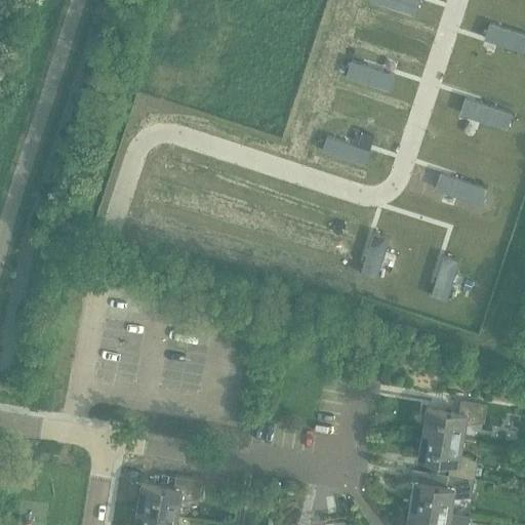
[(370,0),(371,1),(414,15),(418,0),(370,0)]
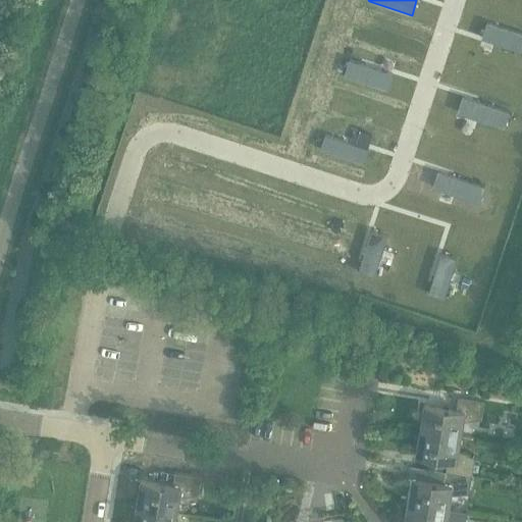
[(487,22),(482,38),(483,39),(521,51),(521,33),(489,23),(487,22)]
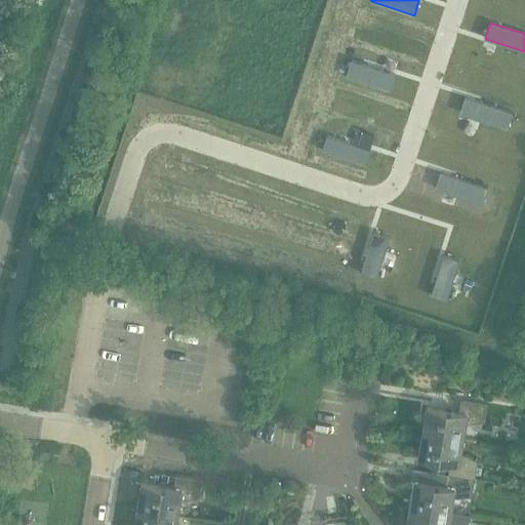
[(352,61),(347,76),(390,90),(395,75),(352,61)]
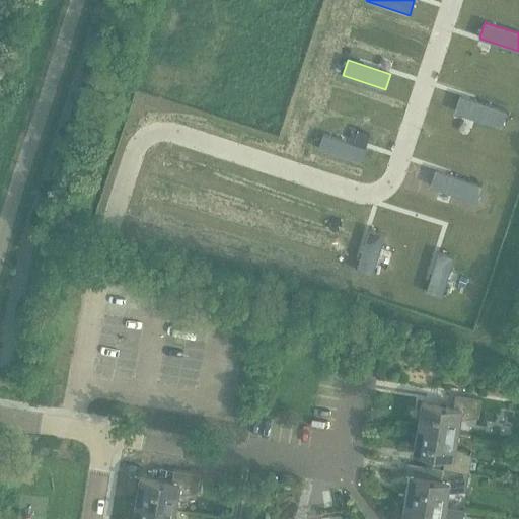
[(460,96),(455,112),(501,127),(506,112),(460,96)]
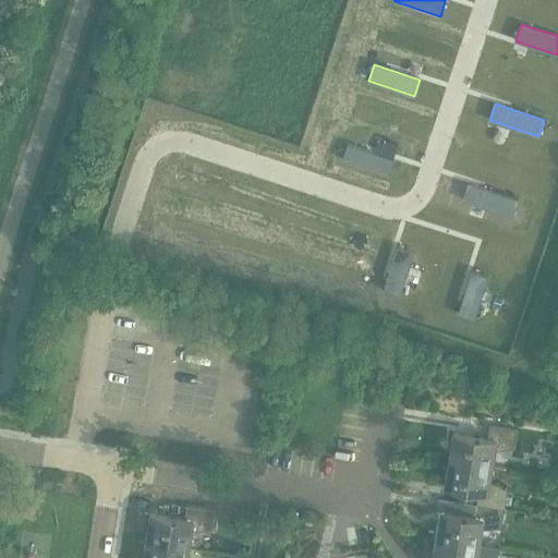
[(348,144),(342,160),(388,176),(393,159),(348,144)]
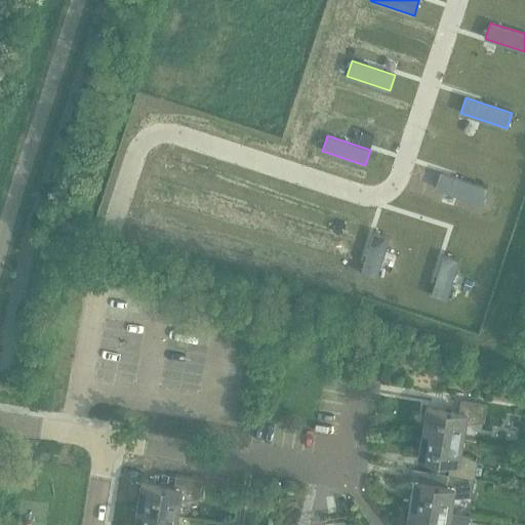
[(441,172),(436,189),(482,204),(487,188),(441,172)]
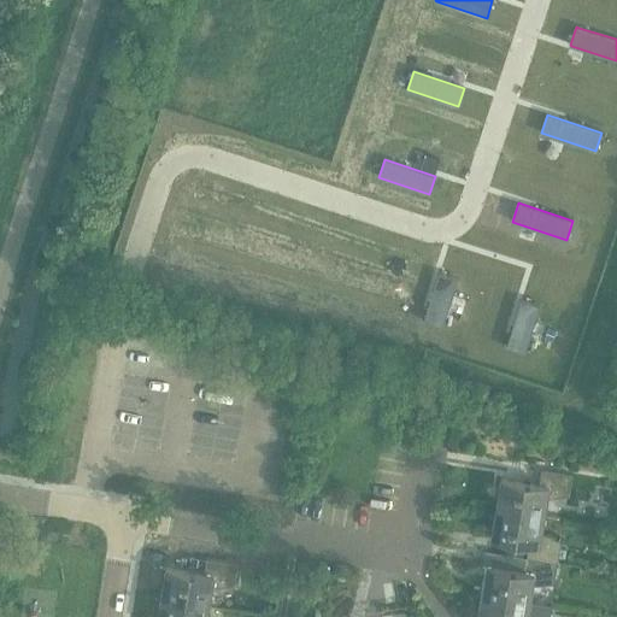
[(439,274),(424,321),(434,324),(442,327),(458,280),(452,277),(439,274)]
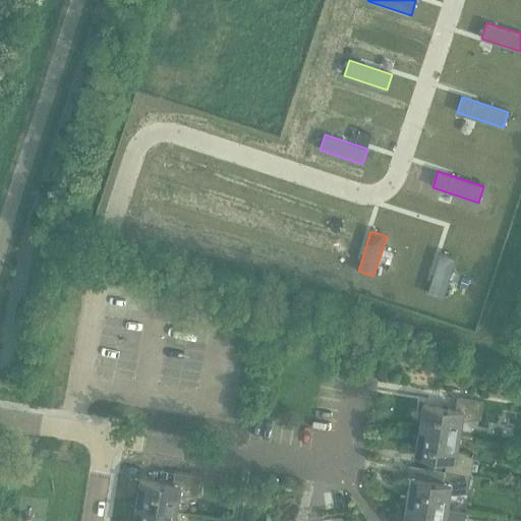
[(441,253),(427,293),(444,298),(456,257),(441,253)]
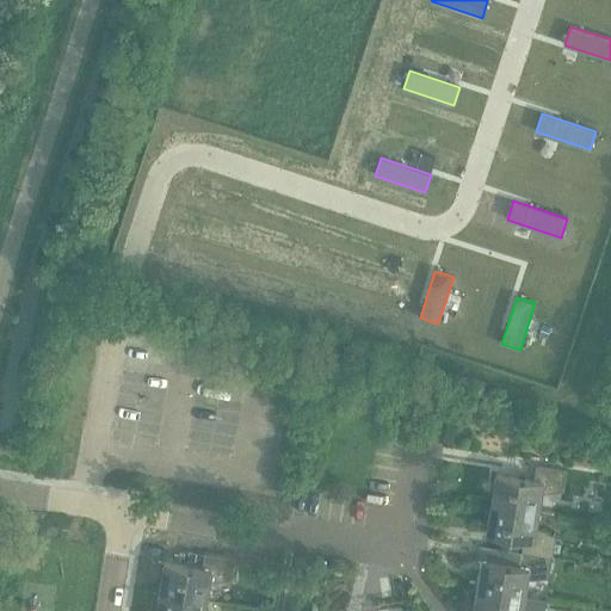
[(494,473),(489,501),(537,510),(541,491),(561,488),(565,468),(534,463),(531,479),(494,473)]
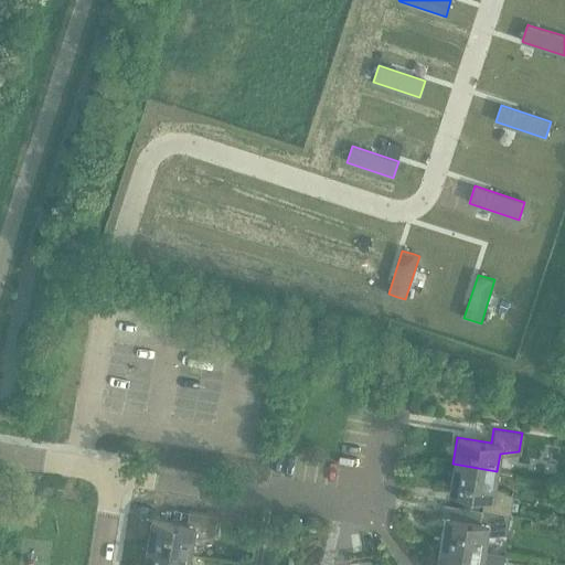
[(482,497),(480,510),(509,514),(512,493),(494,486),(497,471),(452,464),(448,491),(482,497)]
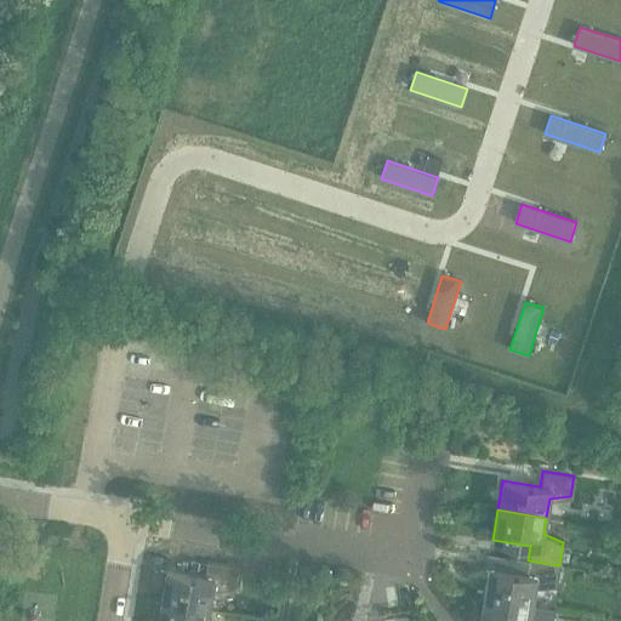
[(166,568),(161,599),(210,608),(214,590),(234,587),(238,565),(205,560),(203,574),(166,568)]
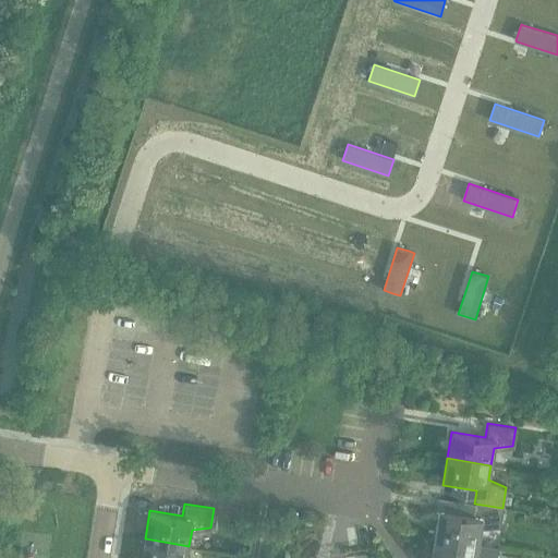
[(438,510),(434,537),(477,544),(481,528),(499,525),(502,508),(474,504),(472,517),(438,510)]
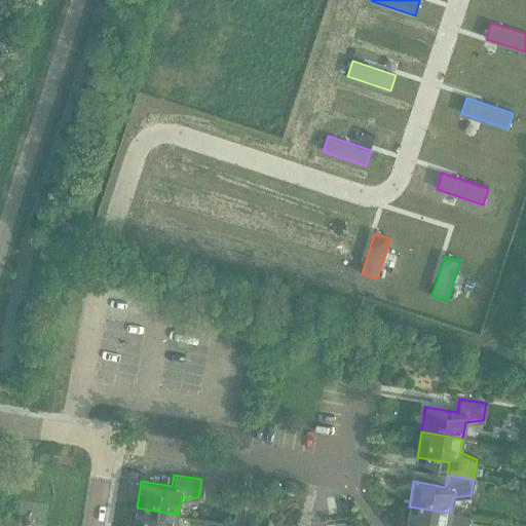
[(468,525),(471,517),(450,514),(450,513),(409,506),(405,525),(468,525)]
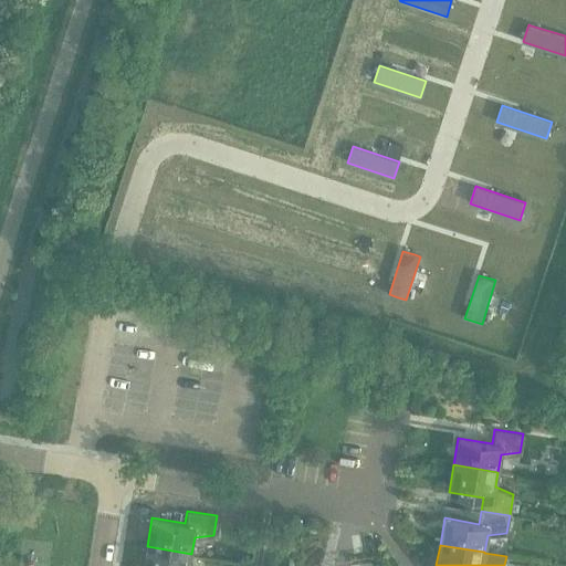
[(189,565),(191,554),(147,546),(143,565),(189,565)]
